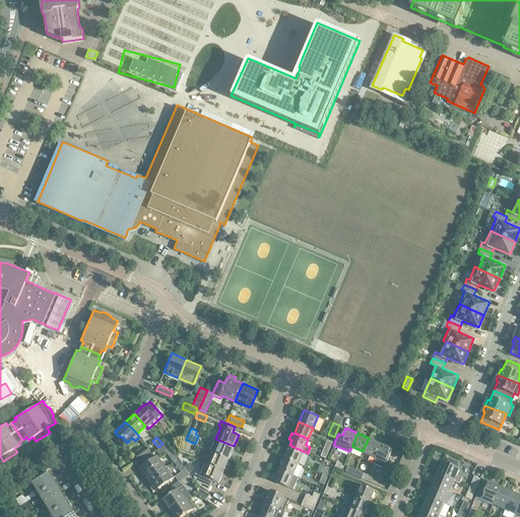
[(332,440),(327,438),(324,446),(328,448),(332,440)]
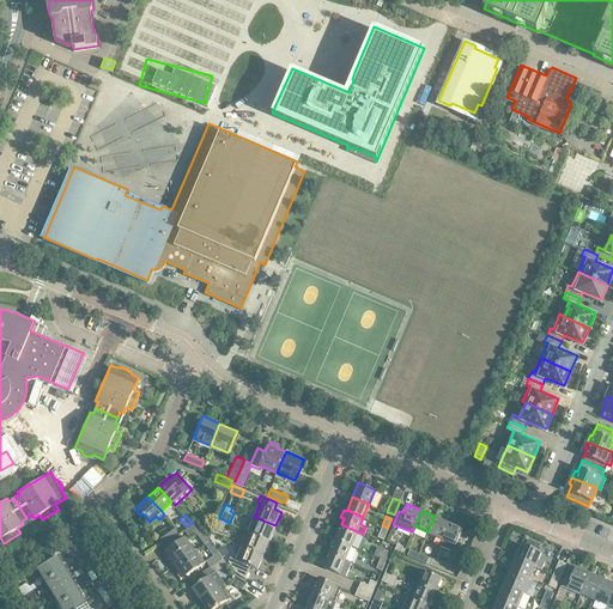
[(439,542),(448,521),(435,516),(428,531),(436,535),(434,540),(439,542)]
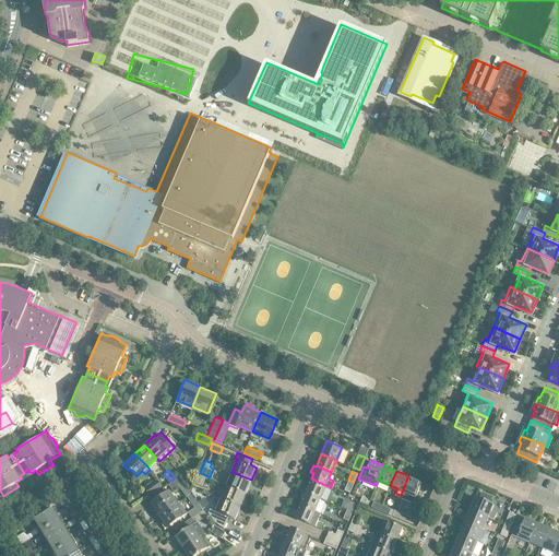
[(226,484),(230,486),(246,493),(251,480),(232,472),(226,484)]
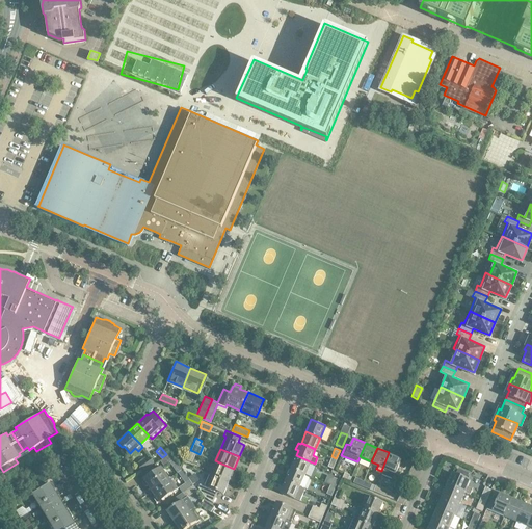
[(187,457),(191,459),(195,452),(190,450),(187,457)]
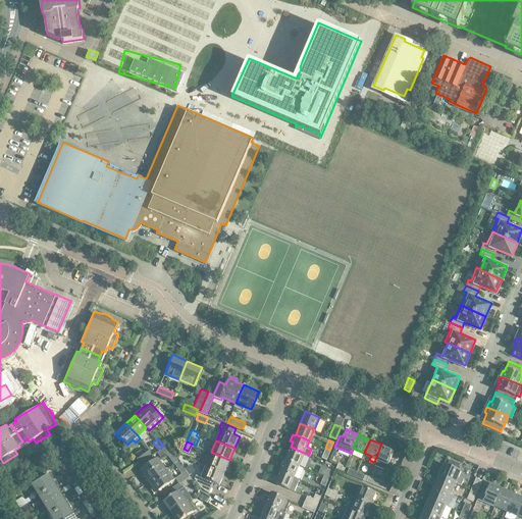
[(167,443),(163,446),(159,449),(156,450),(160,456),(167,451),(170,456),(174,454),(167,443)]
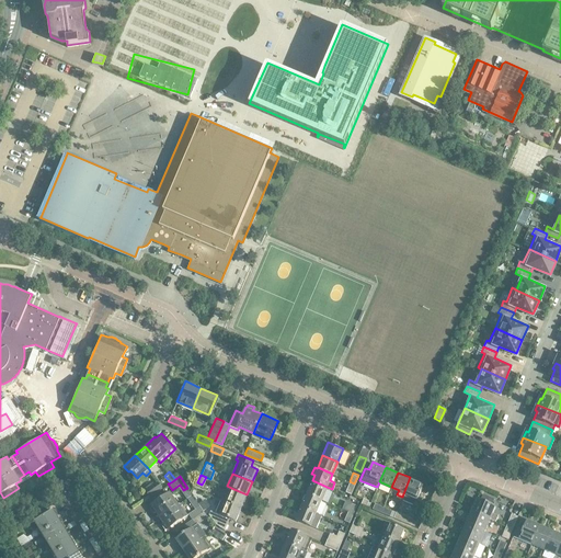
[(402,497),(401,498),(414,503),(423,482),(410,477),(402,497)]
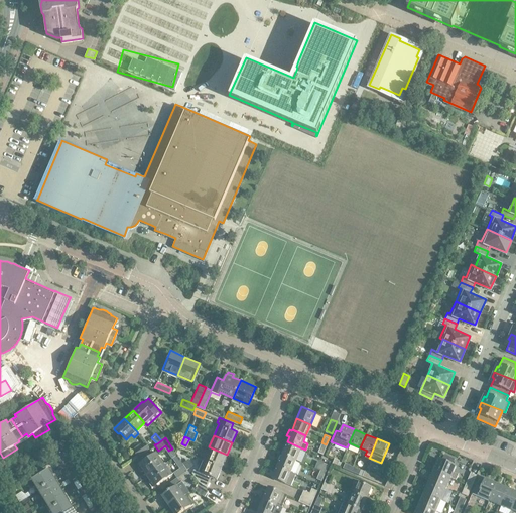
[(138,455),(149,446),(145,441),(134,450),(138,455)]
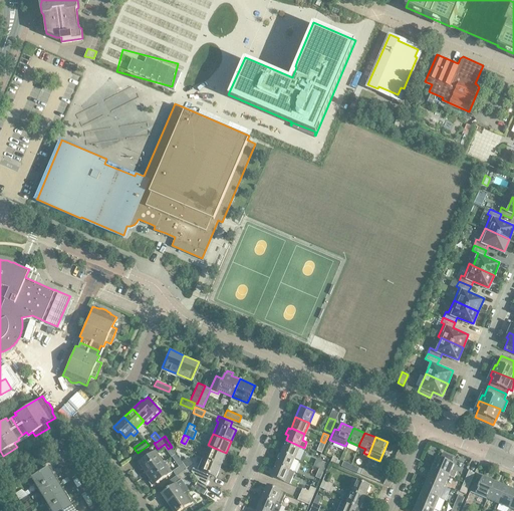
[(286,440),(281,451),(294,457),(299,446),(286,440)]
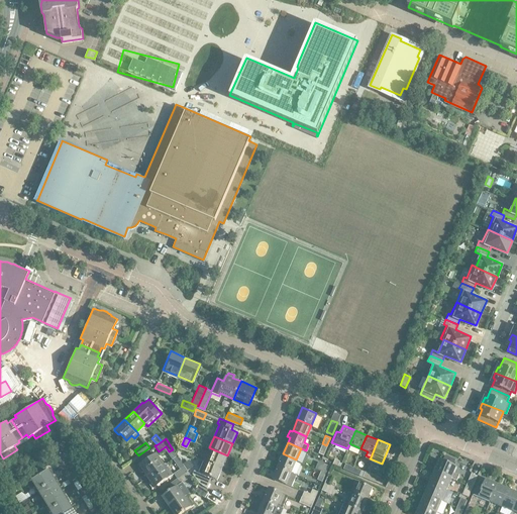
[(318,451),(323,453),(326,445),(322,443),(318,451)]
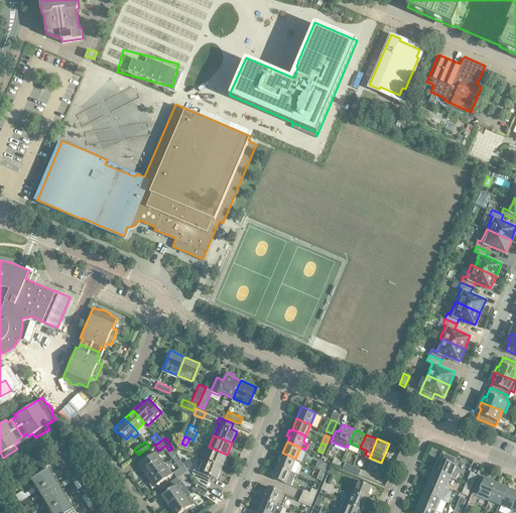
[(207,452),(204,459),(222,466),(227,455),(213,449),(211,454),(207,452)]
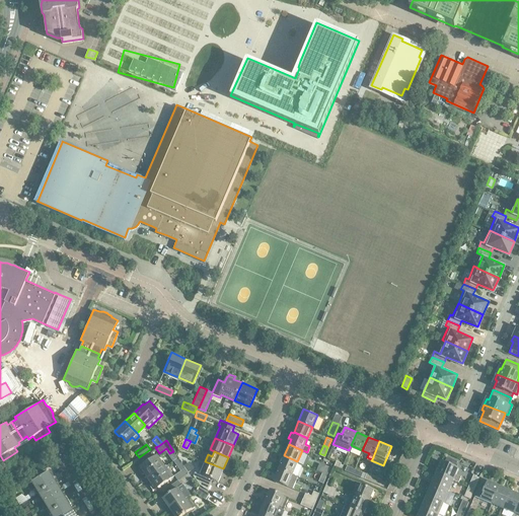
[(141,465),(140,466),(139,468),(141,471),(143,472),(145,471),(148,476),(164,465),(157,454),(141,465)]
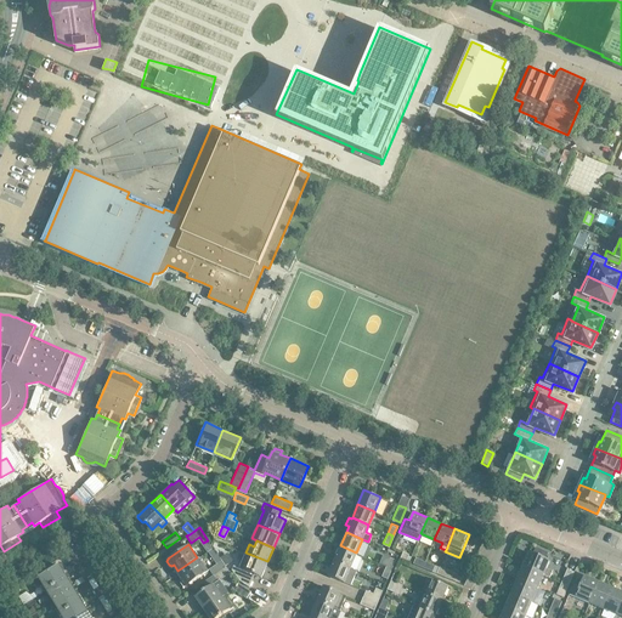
[(356,553),(340,545),(334,560),(350,566),(356,553)]
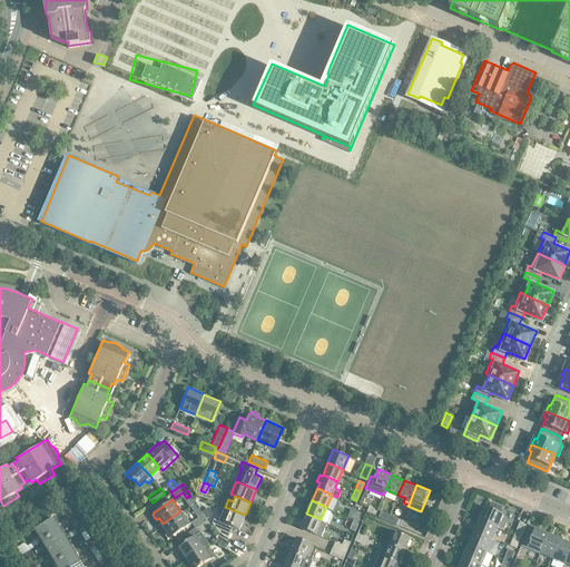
[(365,514),(370,516),(374,506),(369,505),(365,514)]
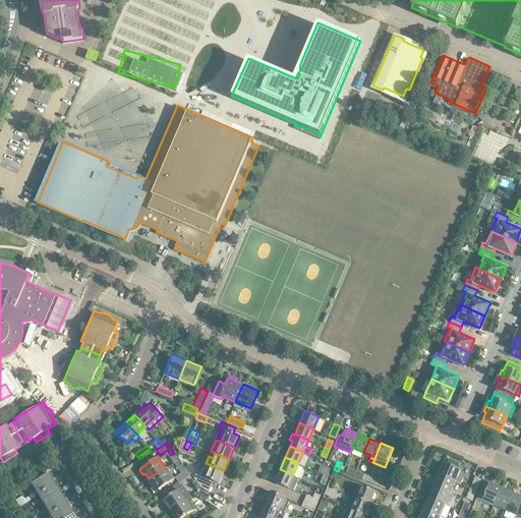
[(460,468),(443,461),(438,472),(455,480),(460,482),(463,476),(457,474),(460,468)]
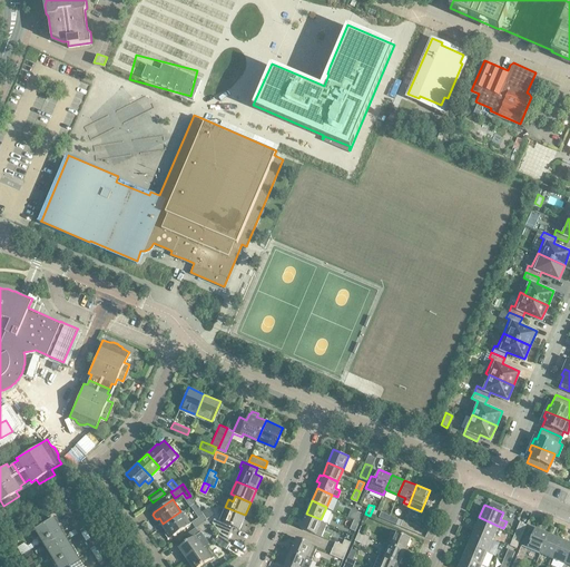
[(239,528),(245,515),(225,507),(219,519),(214,517),(213,521),(219,530),(228,536),(233,525),(239,528)]
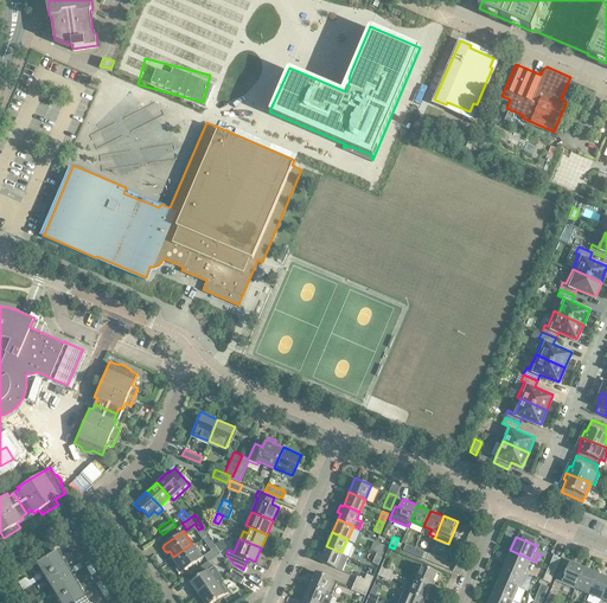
[(192,544),(173,557),(178,563),(176,564),(176,566),(178,570),(180,570),(183,569),(200,556),(203,555),(195,541),(192,544)]
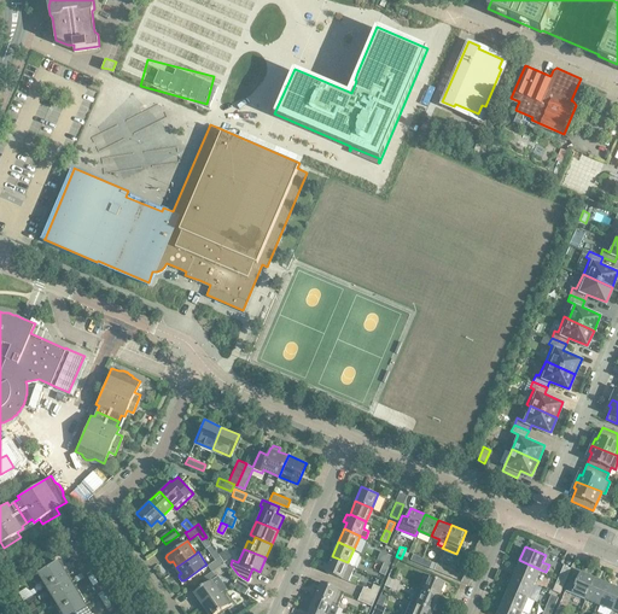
[(392,554),(386,551),(383,561),(389,563),(392,554)]
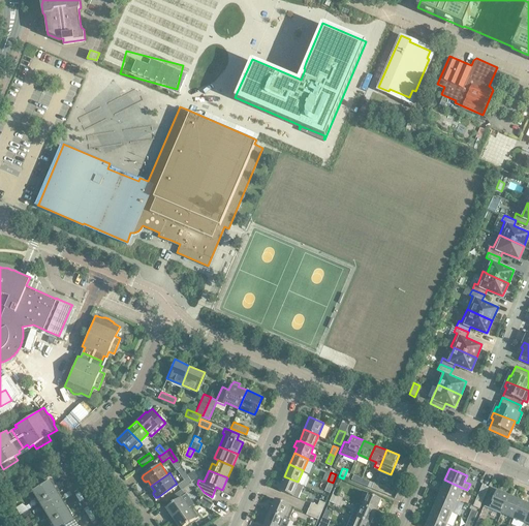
[(353,472),(351,477),(360,481),(362,476),(353,472)]
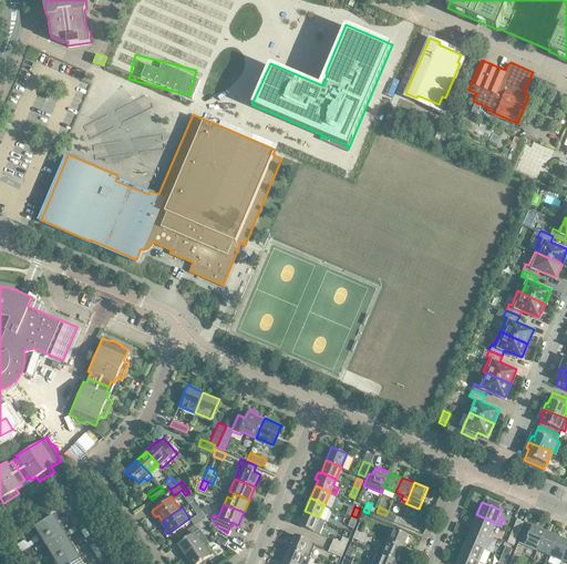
[(202,510),(189,518),(194,523),(205,515),(202,510)]
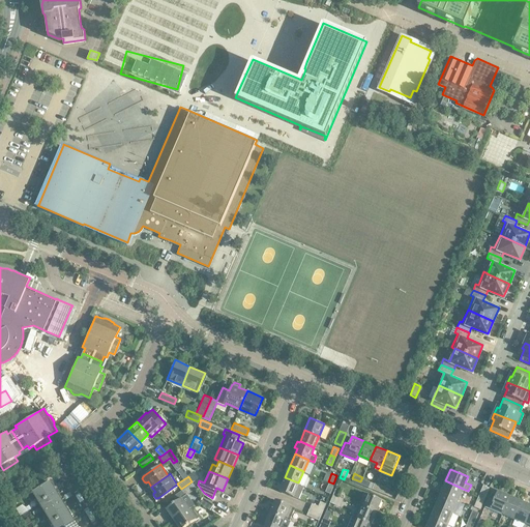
[(298,497),(303,485),(298,482),(285,477),(280,489),(298,497)]
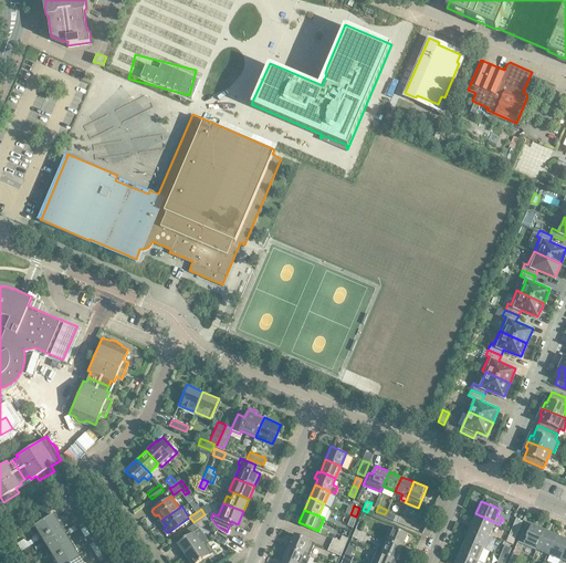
[(385,514),(394,519),(396,513),(387,510),(385,514)]
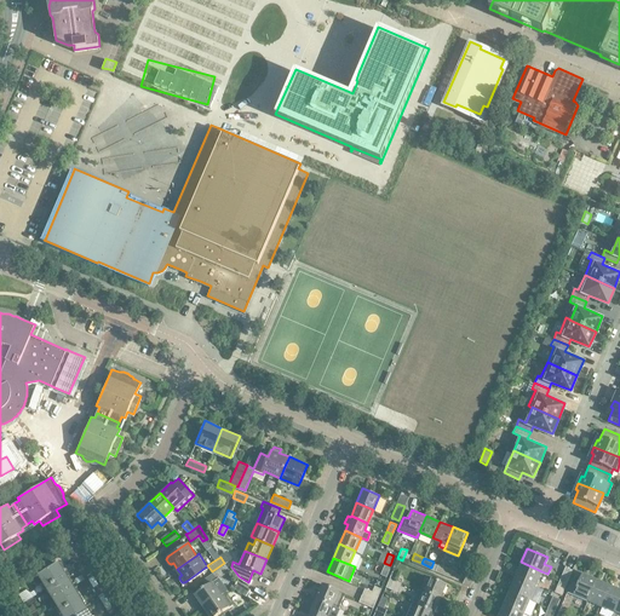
[(67,574),(59,562),(39,575),(46,586),(67,574)]
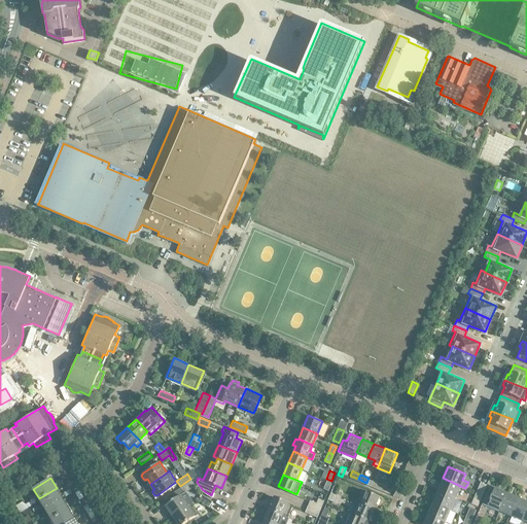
[(455,497),(460,486),(443,478),(437,490),(455,497)]
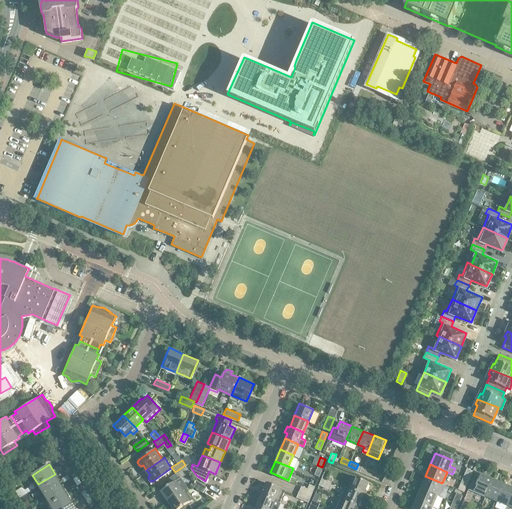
[(189,470),(185,465),(175,472),(178,477),(180,476),(189,470)]
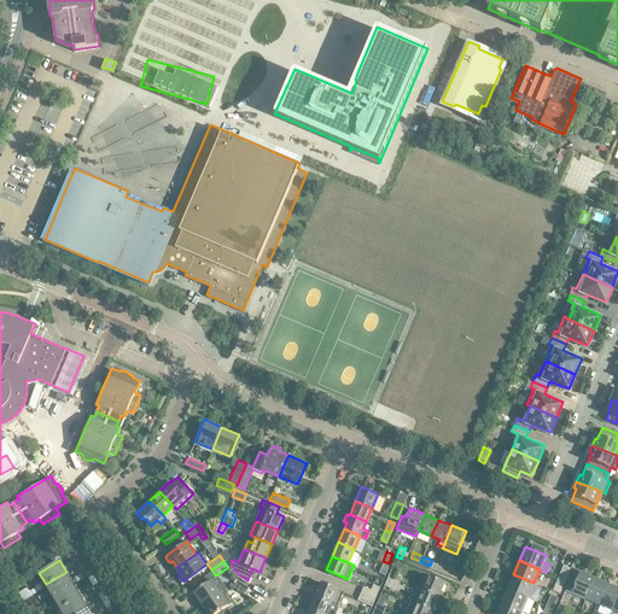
[(379,571),(384,573),(389,563),(383,561),(379,571)]
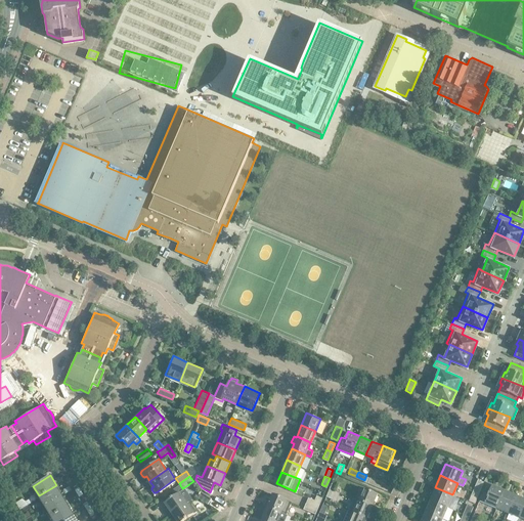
[(370,476),(369,476),(367,481),(380,486),(382,481),(370,476)]
